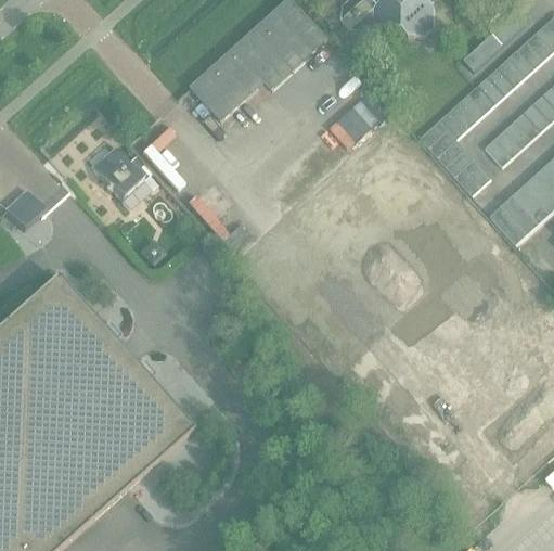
[(263,82),(269,89),(271,90),(326,40),(291,0),(287,0),(190,88),(220,122),(263,82)]
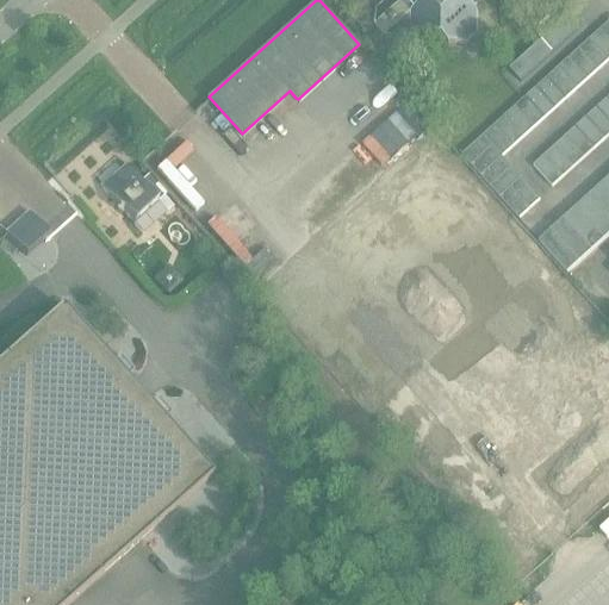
[(381,0),(376,6),(374,24),(385,36),(403,37),(410,30),(415,37),(434,37),(441,31),(447,38),(449,38),(465,39),(477,30),(478,13),(471,5),(477,0),(381,0)]
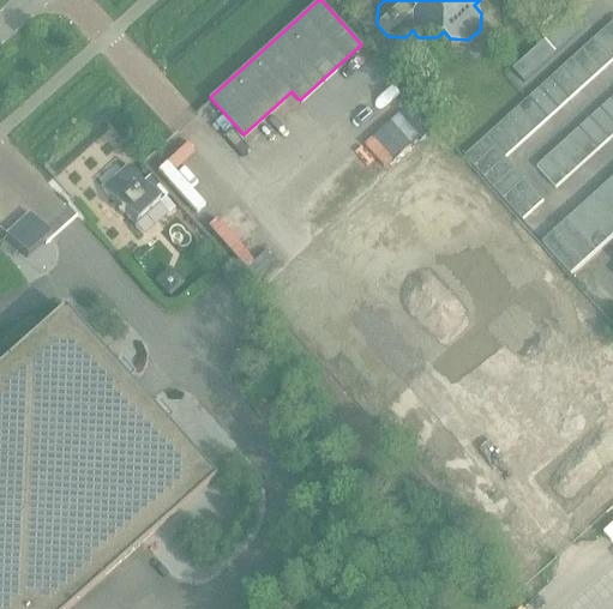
[(544,38),(511,67),(522,78),(553,49),(586,22),(575,10),(544,38)]
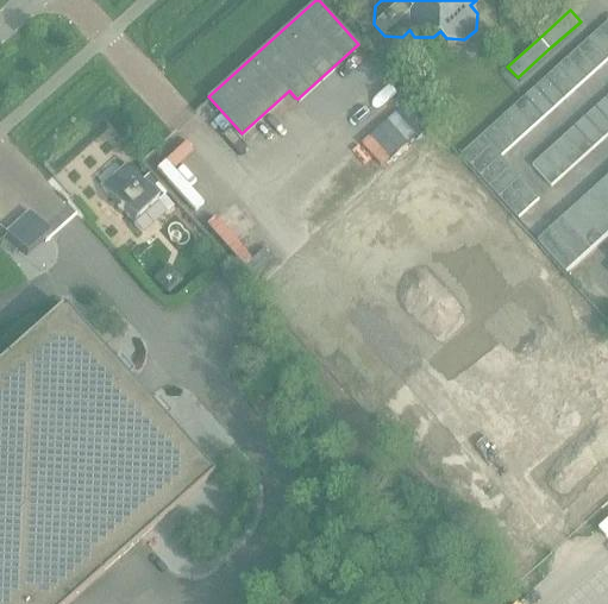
[(607,17),(597,26),(607,38),(607,17)]
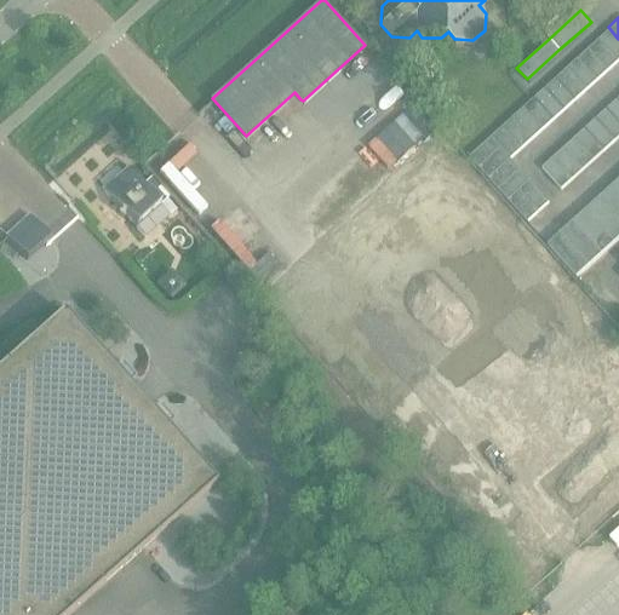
[(618,39),(608,27),(597,36),(617,58),(618,56),(618,39)]
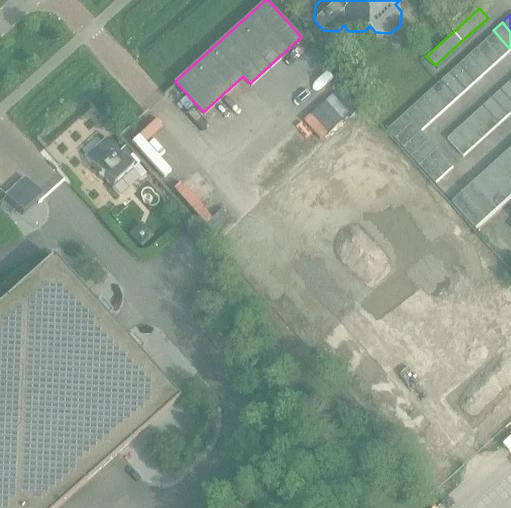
[(493,30),(484,38),(500,56),(509,48),(493,30)]
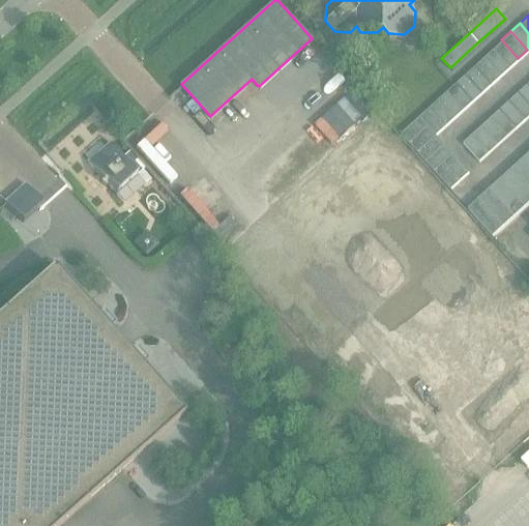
[(501,39),(492,48),(508,66),(518,58),(501,39)]
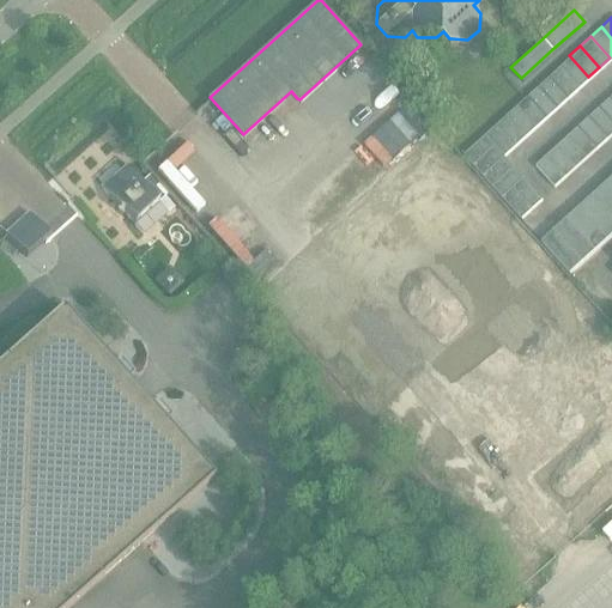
[(569,55),(558,65),(577,86),(588,77),(569,55)]
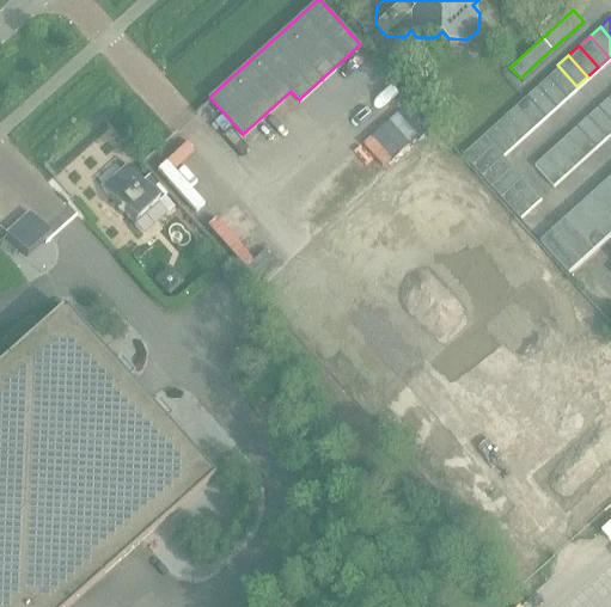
[(557,65),(547,74),(567,96),(576,86),(557,65)]
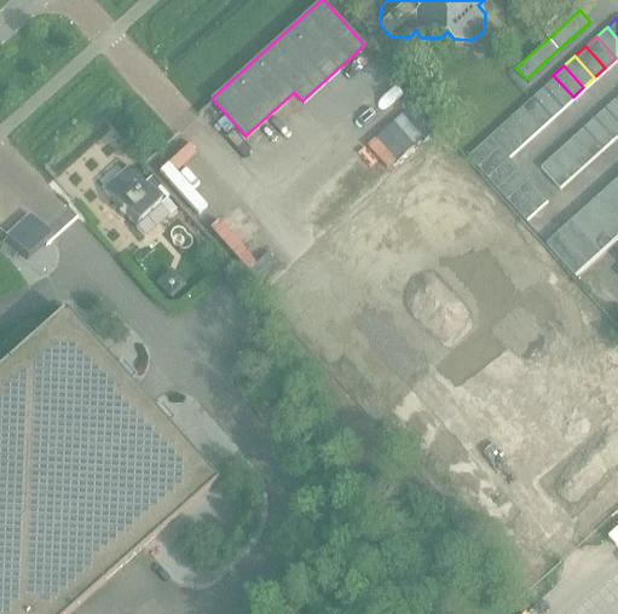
[(553,75),(543,86),(562,106),(573,97),(553,75)]
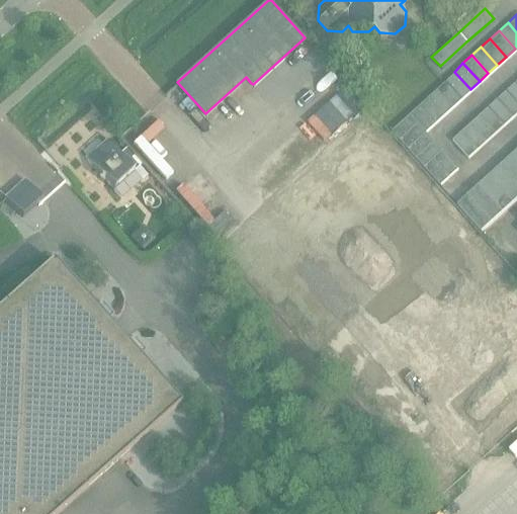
[(454,72),(445,80),(461,97),(470,89),(454,72)]
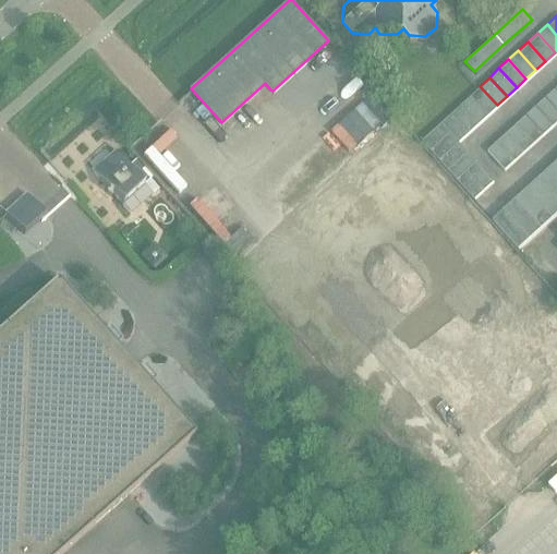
[(480,86),(470,95),(487,113),(497,105),(480,86)]
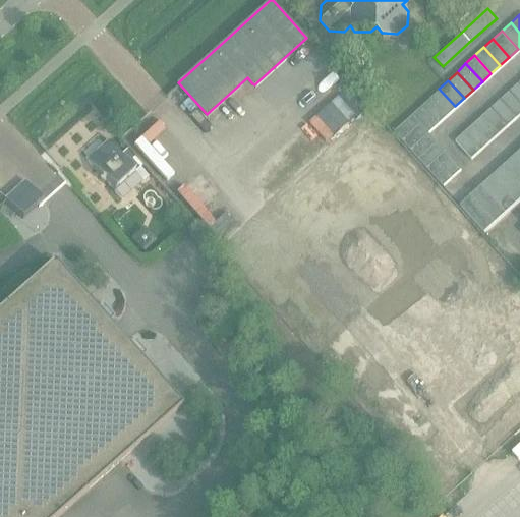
[(519,84),(517,81),(508,90),(519,103),(519,84)]
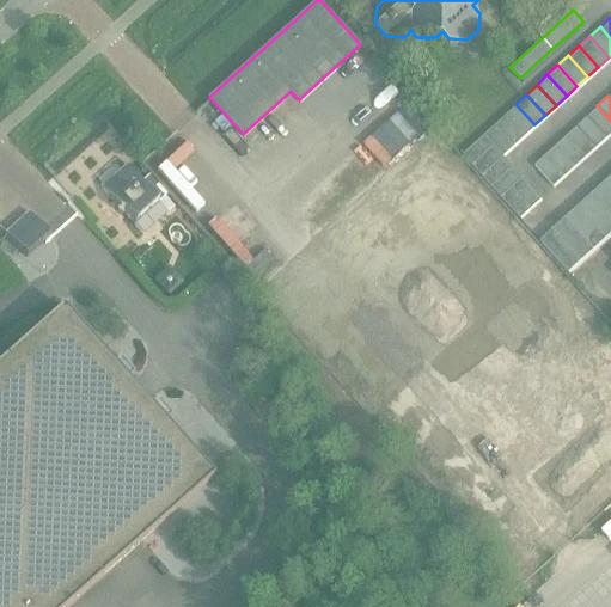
[(515,104),(505,114),(524,135),(535,124),(515,104)]
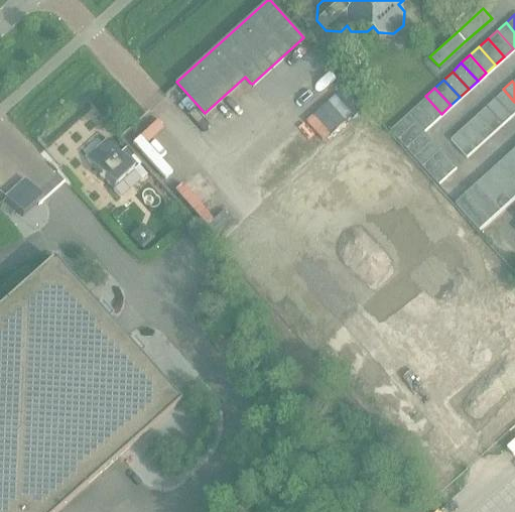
[(514,102),(503,89),(494,97),(510,115),(514,110),(514,102)]
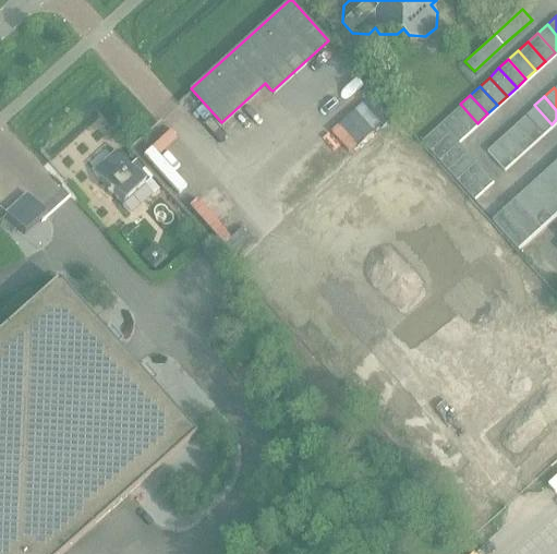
[(450,112),(468,132),(477,123),(460,104),(450,112)]
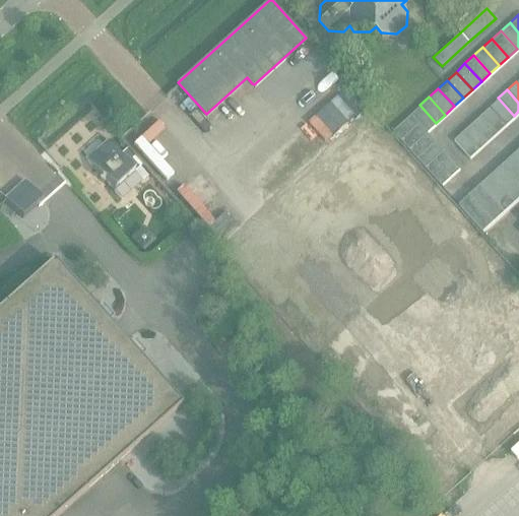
[(498,98),(489,106),(505,124),(514,116),(498,98)]
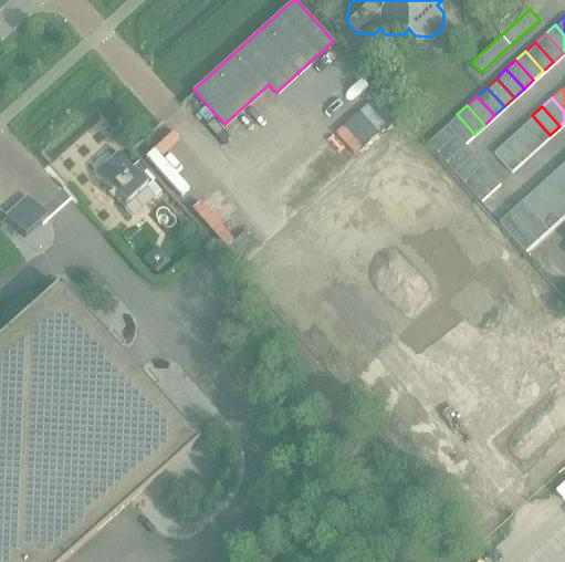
[(457,114),(427,141),(436,151),(456,133),(464,143),(474,134),(457,114)]
